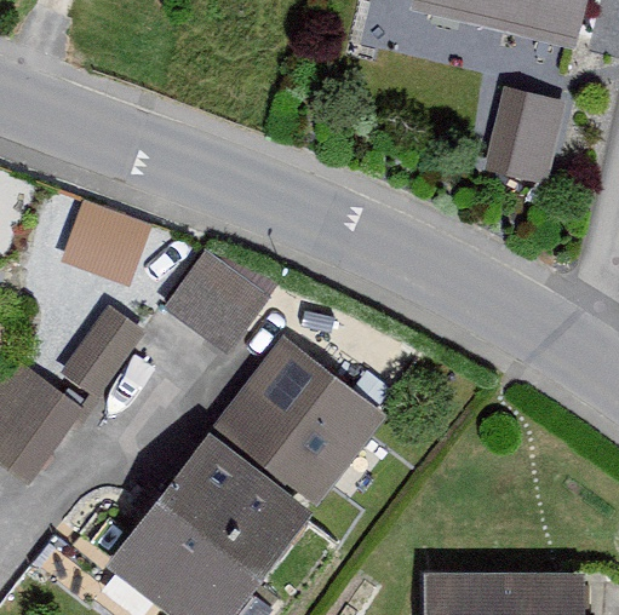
[(578,0),(417,0),(417,1),(571,36),(578,0)]
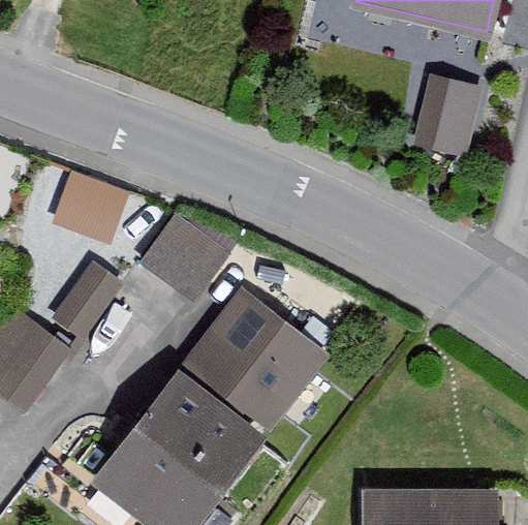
[(432,73),(412,142),(468,157),(488,89),(432,73)]
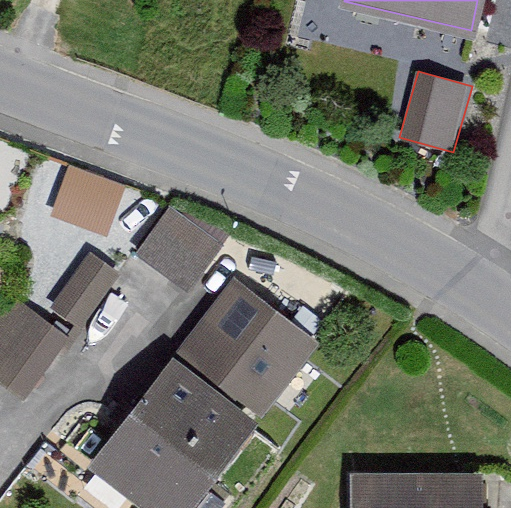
[(111,236),(131,186),(74,164),(54,214),(111,236)]
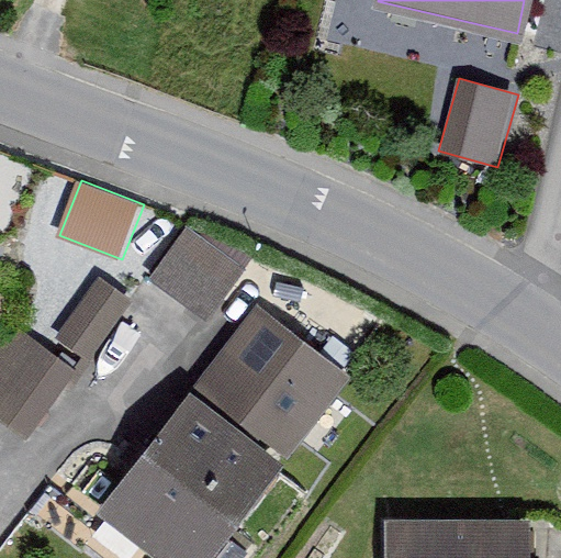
[(187,226),(148,280),(206,321),(244,267),(187,226)]
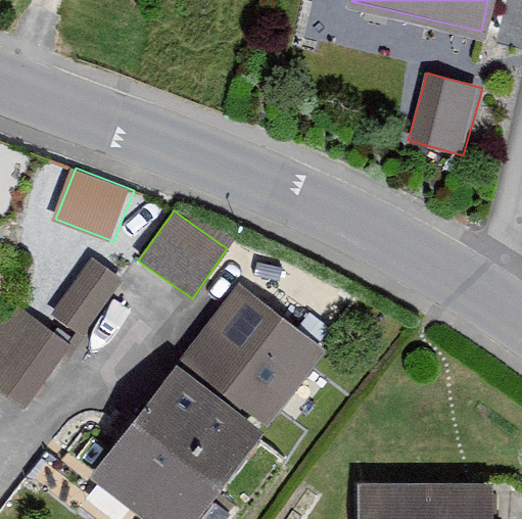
[(90,257),(49,317),(80,338),(122,279),(90,257)]
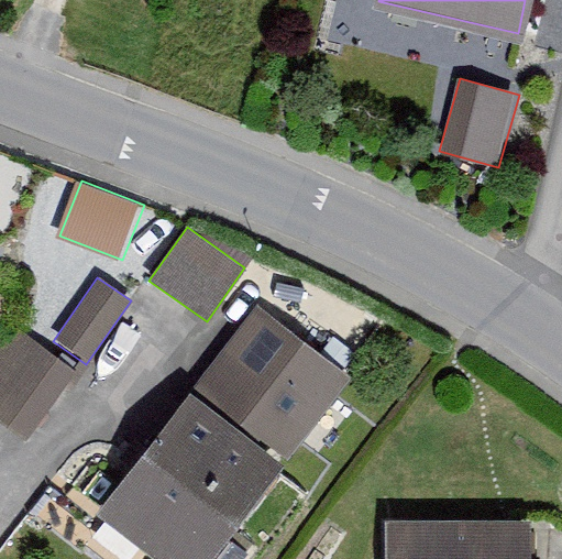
[(257,307),(197,385),(289,457),(351,379),(257,307)]
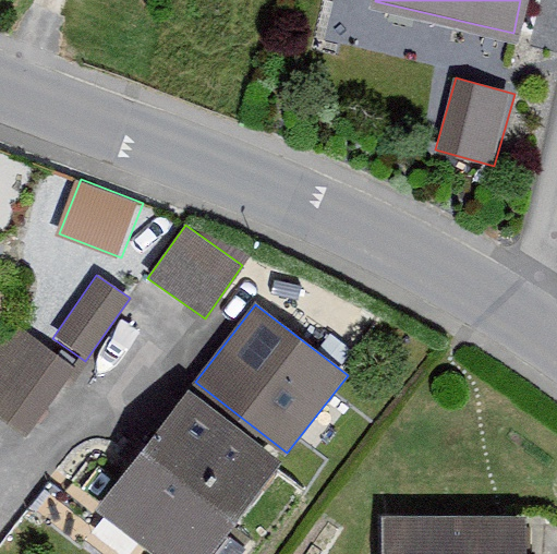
[(12,325),(0,342),(0,418),(26,435),(73,365),(12,325)]
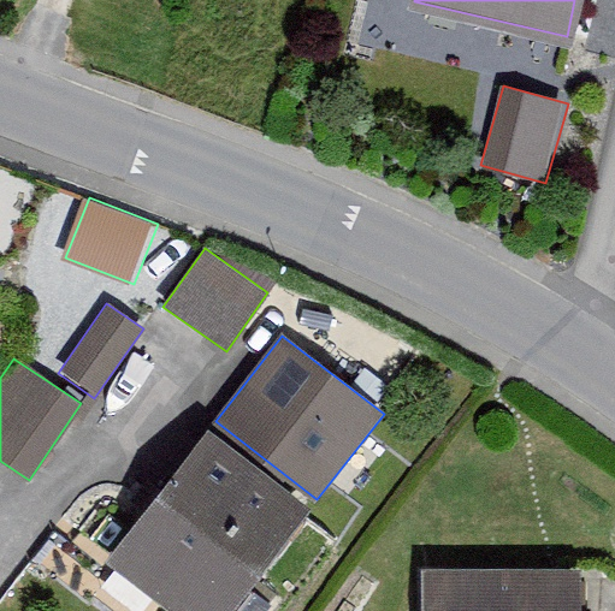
[(234,610),(314,504),(207,426),(106,562),(172,610),(234,610)]
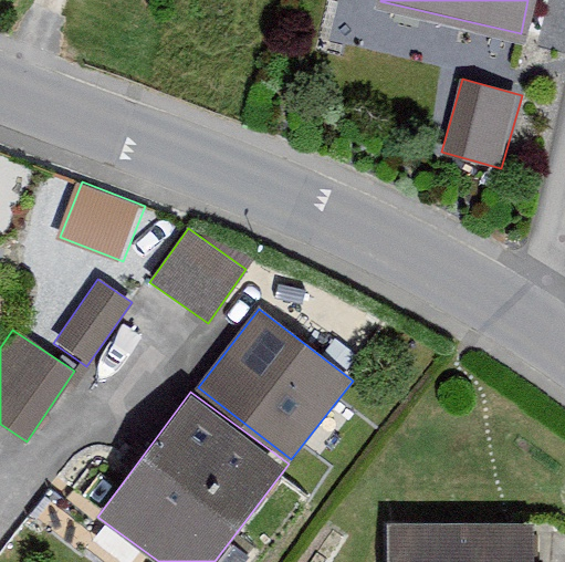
[(532,561),(532,523),(386,522),(386,561),(532,561)]
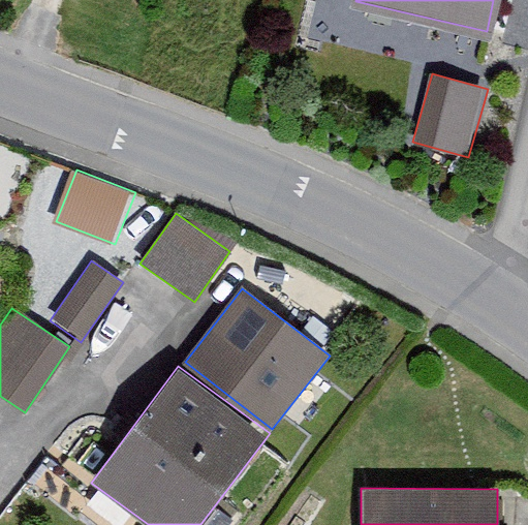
All buildings are outlined.
